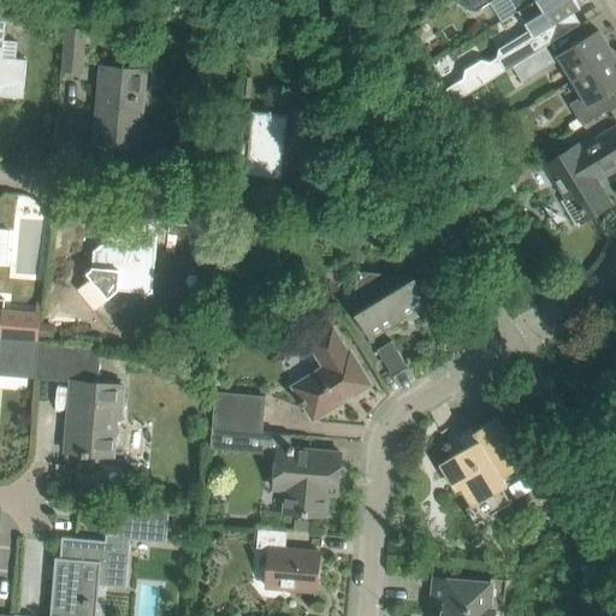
[(455,102),(513,66),(581,24),(570,6),(576,3),(575,0),(534,0),(517,11),(529,29),(498,48),(496,58),(490,61),(481,59),(463,70),(462,78),(446,88),(455,102)]
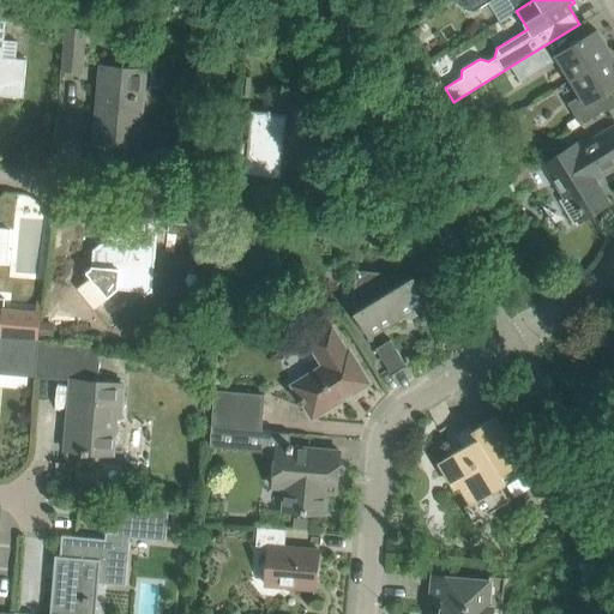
[(491,0),(509,0),(516,11),(533,0),(458,0),(464,8),(474,11),(491,0)]
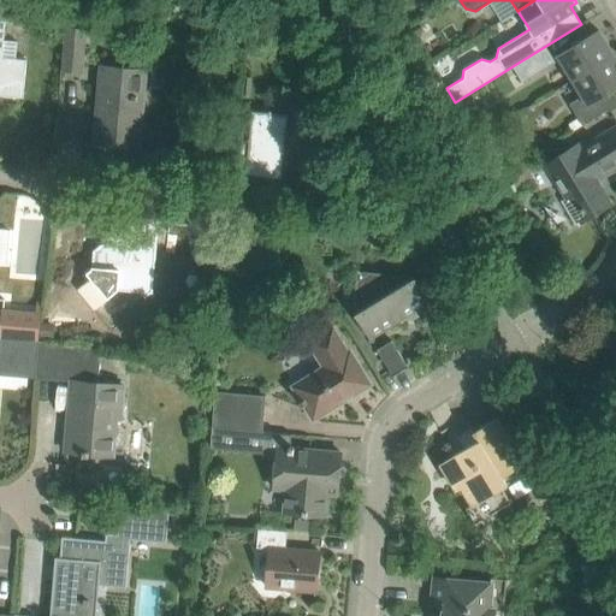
[(522,82),(556,61),(546,46),(581,24),(513,66),(522,82)]
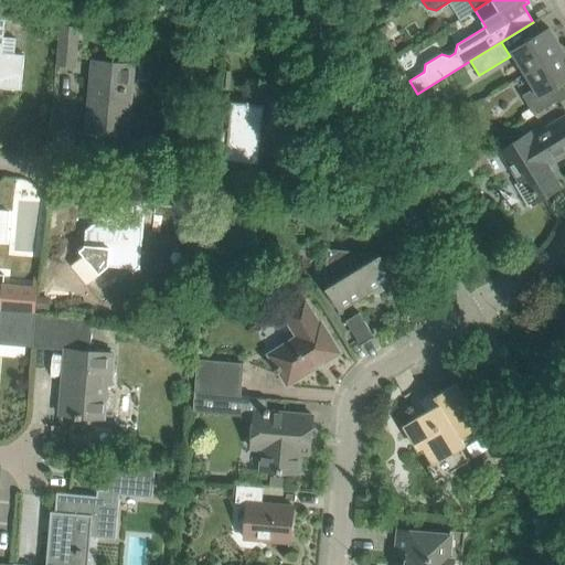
[(61,23),(56,64),(76,65),(80,25),(61,23)]
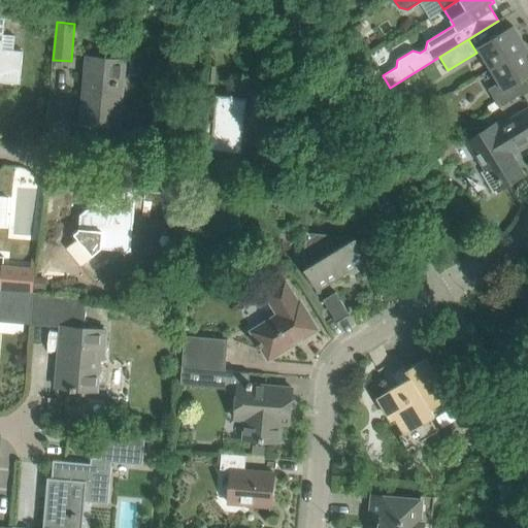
[(526,46),(513,26),(477,47),(491,68),(526,46)]
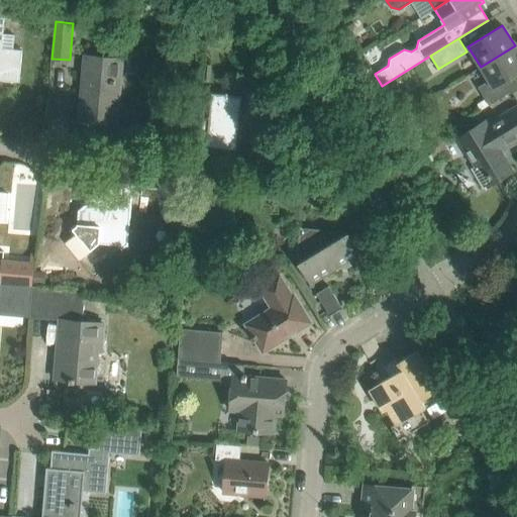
[(0,80),(19,82),(22,49),(13,49),(14,35),(3,34),(2,48),(0,47),(0,80)]
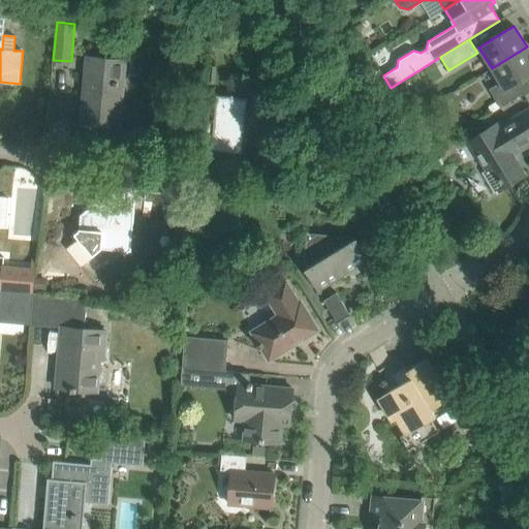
[(528,50),(527,47),(492,68),(500,82),(489,89),(500,107),(527,91),(521,80),(528,74),(528,50)]
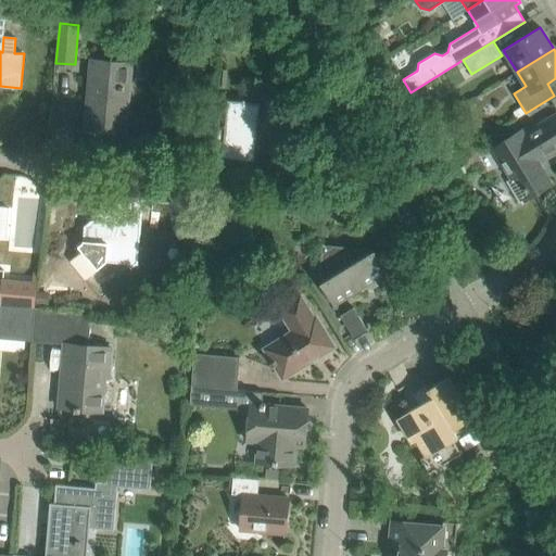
[(85,129),(97,129),(97,131),(102,133),(103,130),(126,133),(133,63),(90,60),(85,129)]
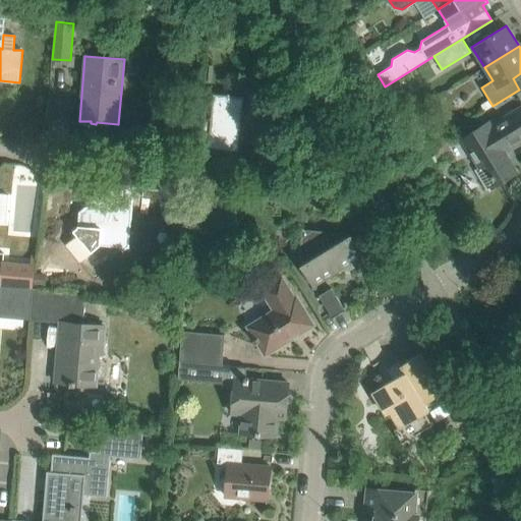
[(231,97),(231,96),(227,95),(226,97),(216,96),(215,97),(216,97),(214,121),(205,120),(201,145),(212,146),(213,138),(237,140),(241,99),(232,98),(233,97),(231,97)]
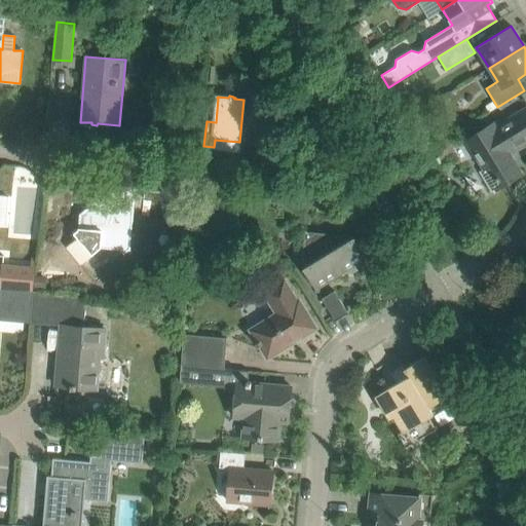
[(525,108),(496,126),(494,122),(466,140),(484,168),(480,172),(492,191),(508,182),(521,174),(521,173),(520,173),(510,154),(525,143),(525,108)]
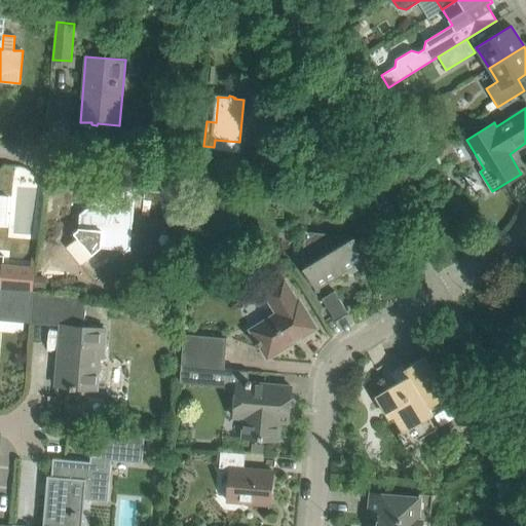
[(135,187),(135,188),(136,188),(165,191),(167,167),(137,164),(135,187)]
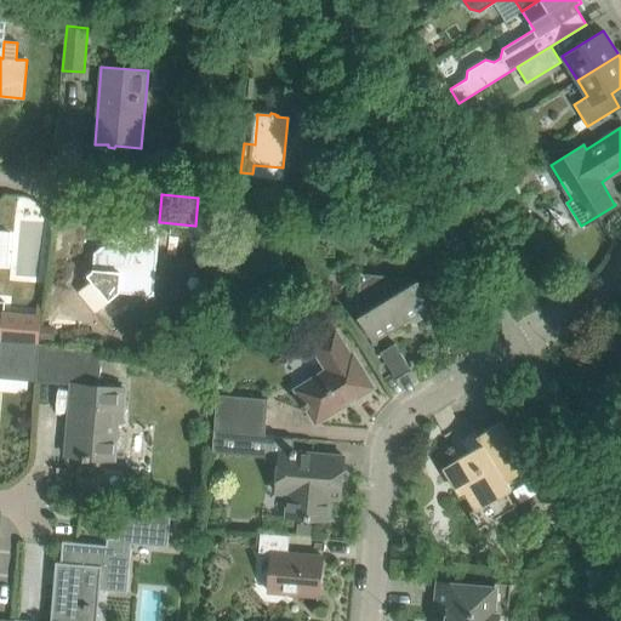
[(91,280),(78,292),(96,313),(97,312),(97,311),(119,292),(131,294),(141,294),(146,300),(152,295),(154,295),(154,291),(158,243),(158,228),(152,227),(153,221),(107,216),(104,244),(103,257),(96,256),(96,252),(95,252),(92,271),(87,275),(91,280)]
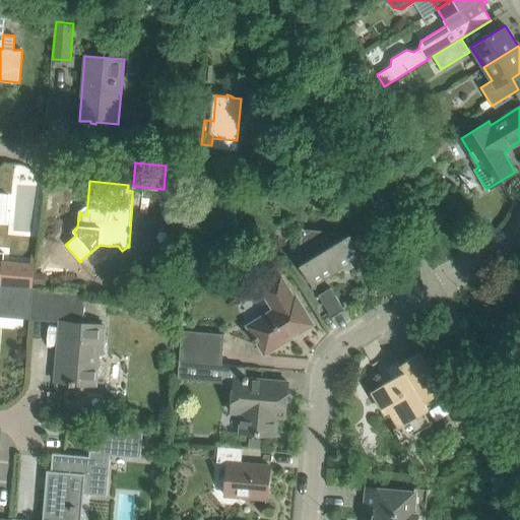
[(344,238),(344,234),(305,231),(303,228),(301,229),(303,232),(300,262),(303,262),(299,264),(312,285),(363,254),(350,234),(344,238)]
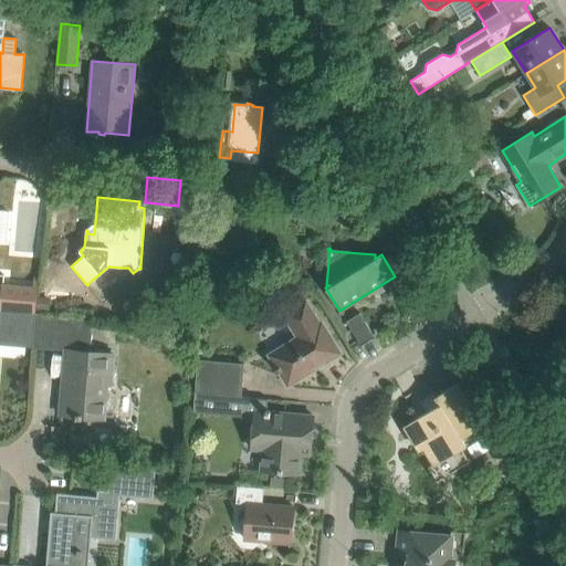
[(2,284),(0,307),(0,308),(35,312),(38,286),(38,278),(33,278),(32,286),(2,283),(2,284)]
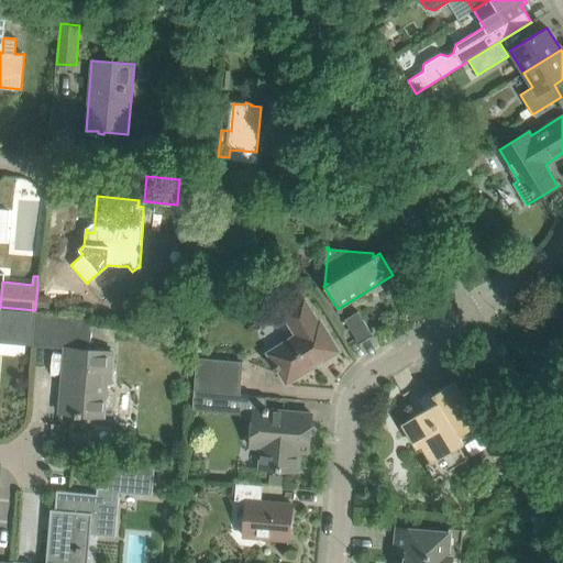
[(318,322),(315,318),(304,299),(283,312),(286,318),(296,335),(267,353),(276,365),(274,366),(276,371),(278,370),(286,383),(339,351),(319,320),(318,322)]
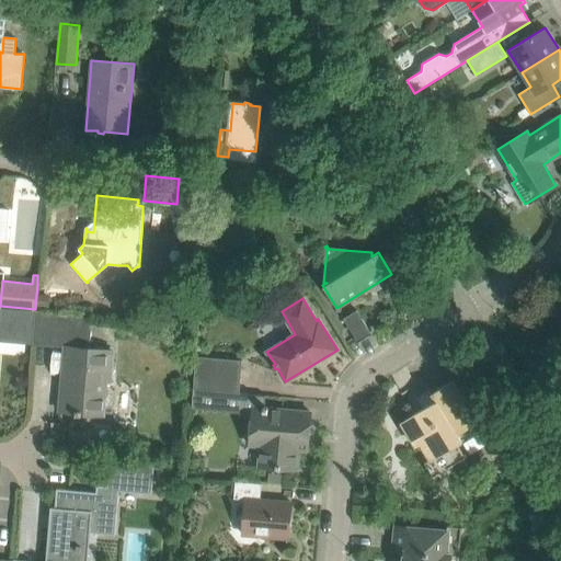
[(0,335),(33,339),(35,309),(0,306),(0,335)]
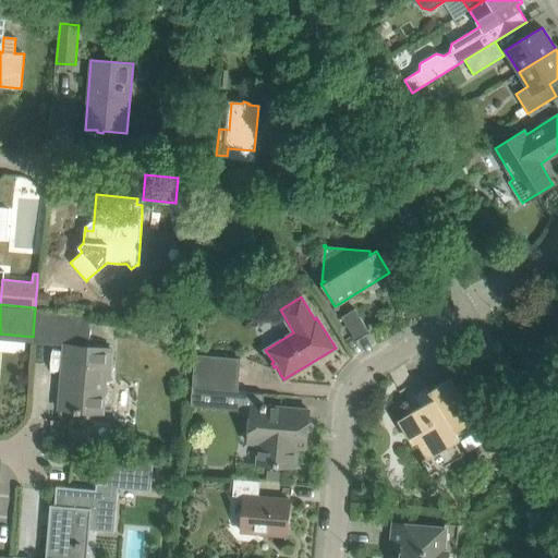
[(33,337),(32,342),(64,344),(59,410),(76,411),(76,413),(82,413),(102,415),(107,366),(111,366),(112,349),(89,347),(92,313),(35,307),(33,337)]
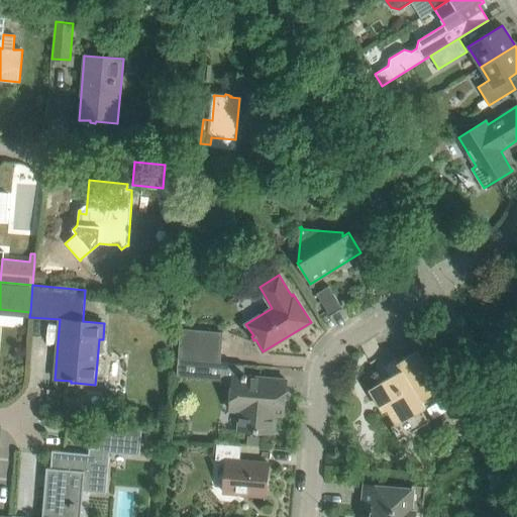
[(328,286),(319,292),(316,293),(330,316),(342,308),(332,292),(328,286)]
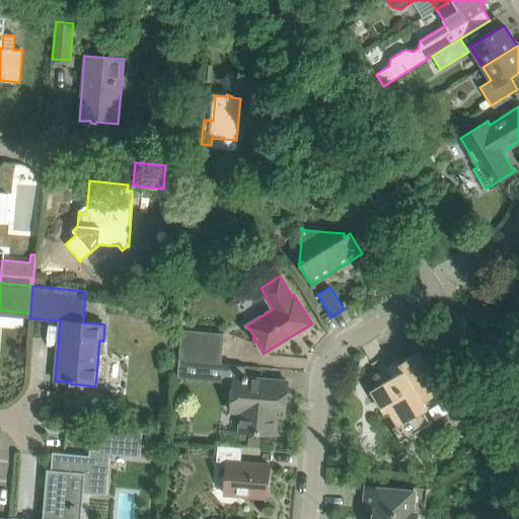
[(180,329),(178,360),(221,364),(224,334),(180,329)]
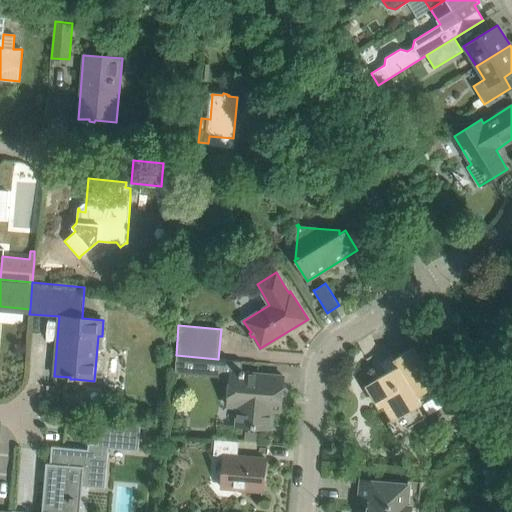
[(414,347),(395,358),(392,355),(381,362),(387,372),(365,385),(379,407),(384,405),(392,419),(386,423),(394,437),(425,418),(417,405),(421,402),(417,396),(437,384),(436,383),(414,347)]
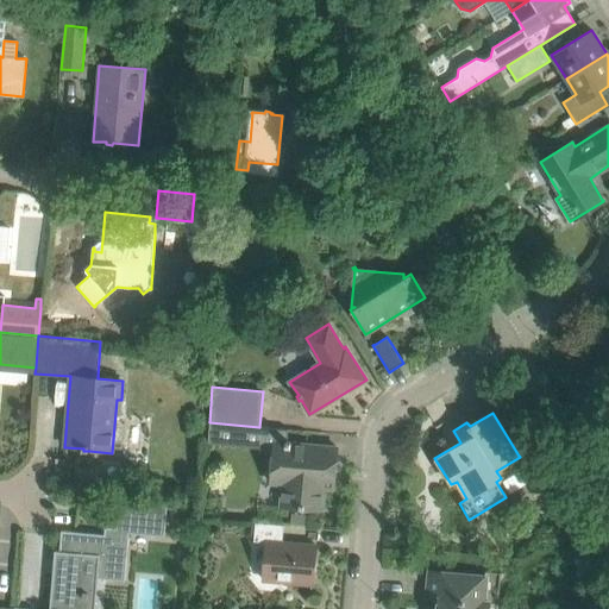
[(287,429),(259,427),(209,422),(207,443),(274,447),(270,483),(283,483),(281,506),(322,509),(324,488),(333,488),(336,472),(337,447),(290,444),(292,441),(287,441),(286,441),(287,429)]
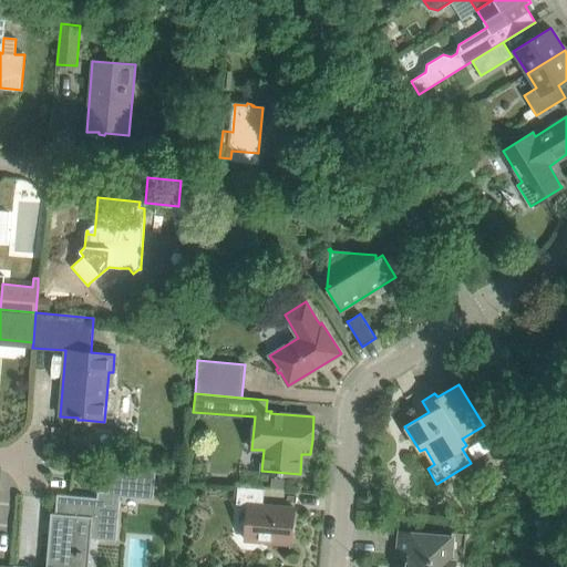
[(115,539),(119,500),(119,496),(153,500),(155,470),(111,466),(109,492),(99,492),(98,498),(58,495),(55,514),(51,513),(47,566),(86,566),(89,537),(115,539)]
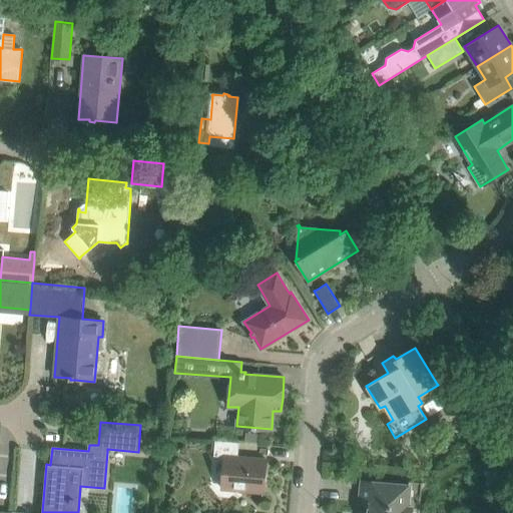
[(266,461),(267,461),(267,460),(237,458),(239,443),(214,440),(213,456),(223,457),(220,488),(265,492),(265,490),(263,490),(266,461)]
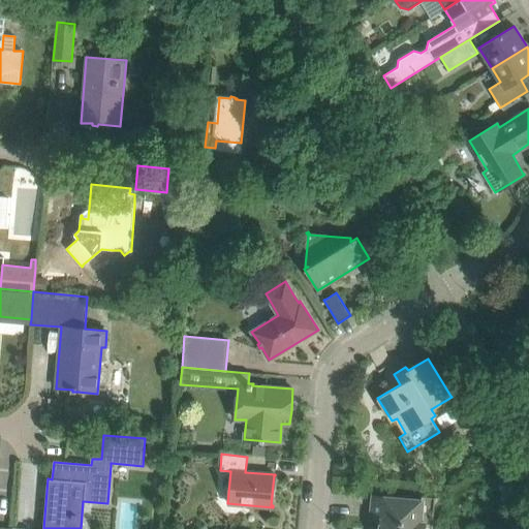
[(380,528),(424,528),(425,523),(432,524),(431,528),(432,528),(435,497),(422,496),(422,500),(373,496),(371,520),(381,521),(380,528)]
